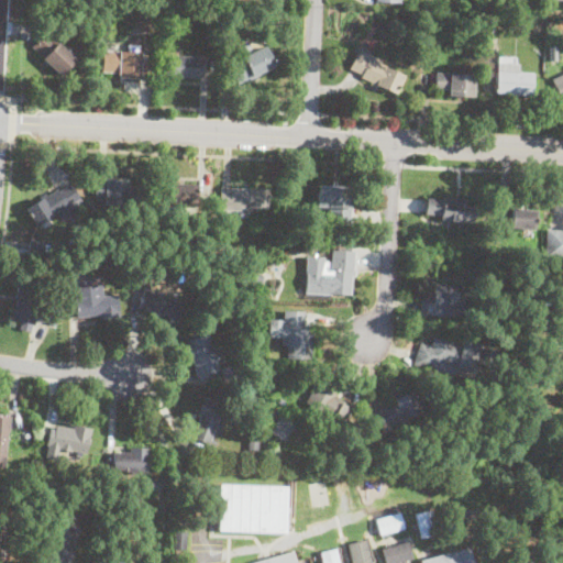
[(435,23),(435,39),(427,39),(427,22),(435,23)]
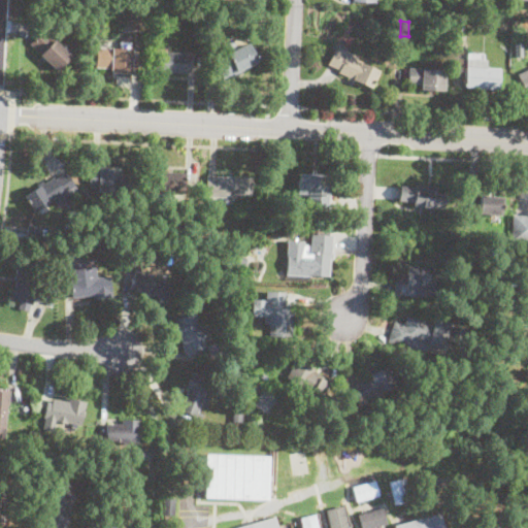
[(76,56),(65,71),(30,45),(41,30),(76,56)]
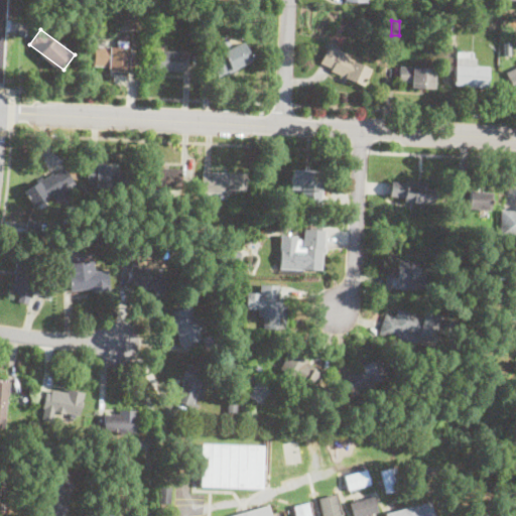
[(348,38),(343,47),(336,43),(342,34),(348,38)]
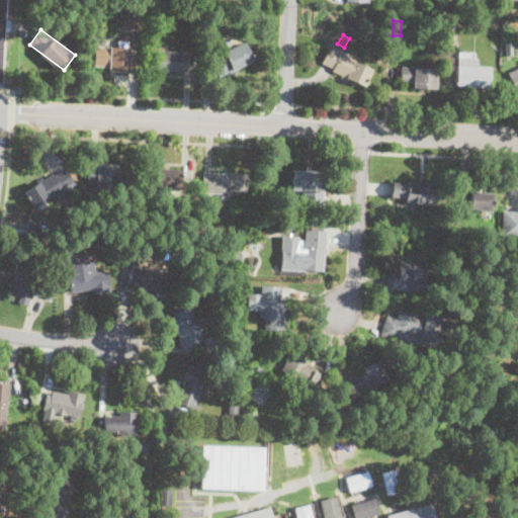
[(230,39),(233,47),(244,41),(252,61),(240,67),(241,70),(218,80),(208,59),(222,53),(219,45),(230,39)]
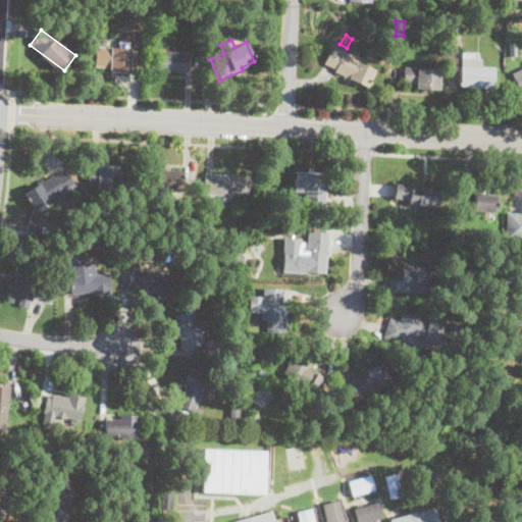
[(128,53),(141,53),(140,72),(110,72),(109,66),(96,67),(97,42),(106,42),(105,48),(117,48),(118,42),(128,43),(128,53)]
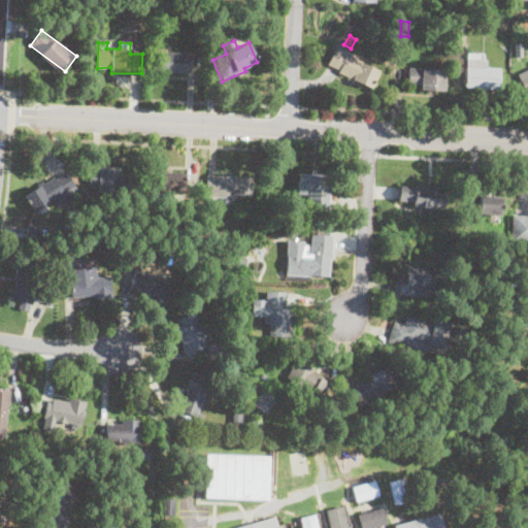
[(523,56),(515,56),(515,42),(523,42),(523,56)]
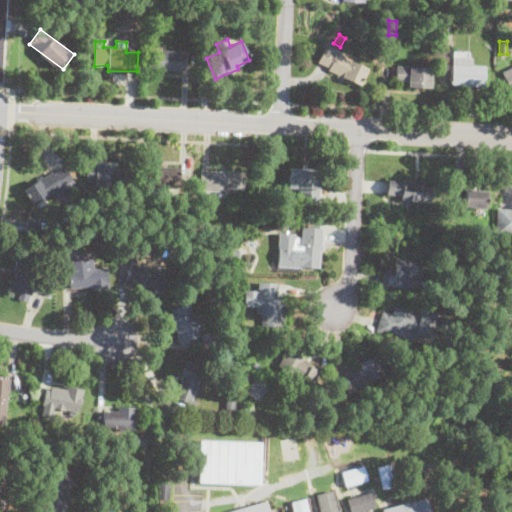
[(367,68),(360,85),(327,71),(329,67),(319,63),(326,45),(347,54),(346,58),(367,68)]
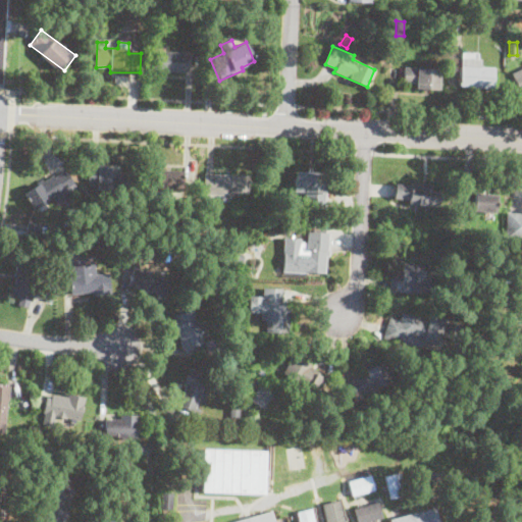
[(186,72),(152,69),(153,50),(187,53),(186,72)]
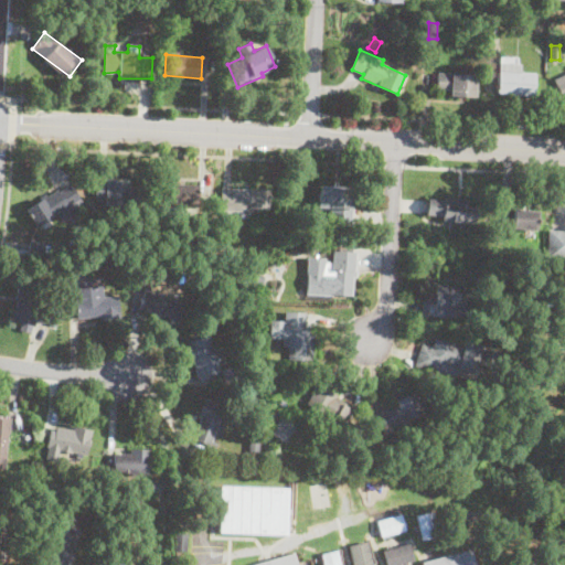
[(518,66),(518,72),(534,73),(533,96),(496,94),(497,70),(499,71),(499,65),(518,66)]
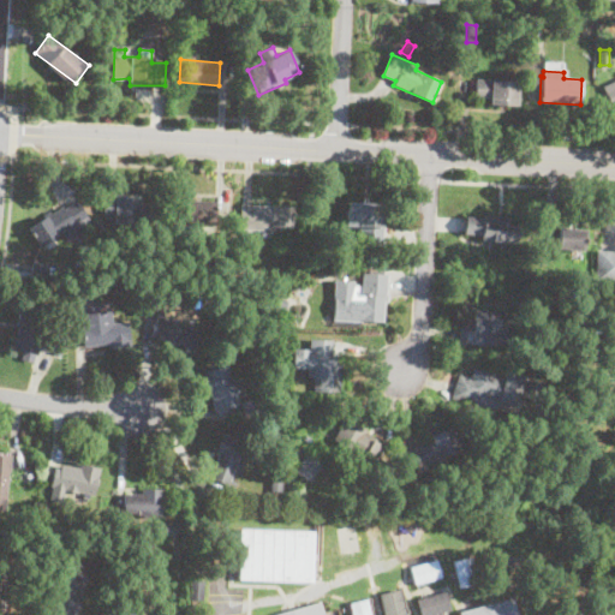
[(519,81),(518,106),(491,105),(491,97),(475,97),(476,79),(519,81)]
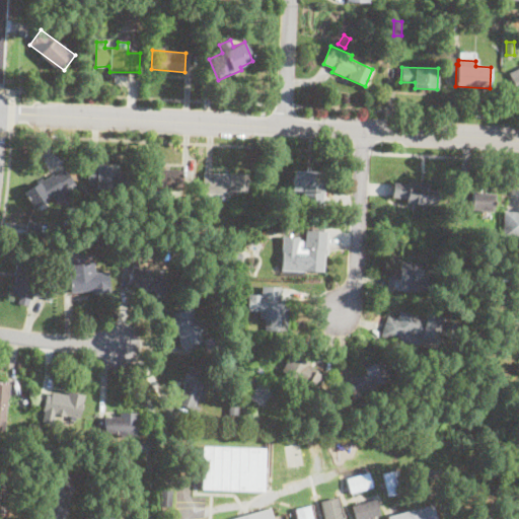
[(518,88),(517,89),(509,72),(518,67),(518,88)]
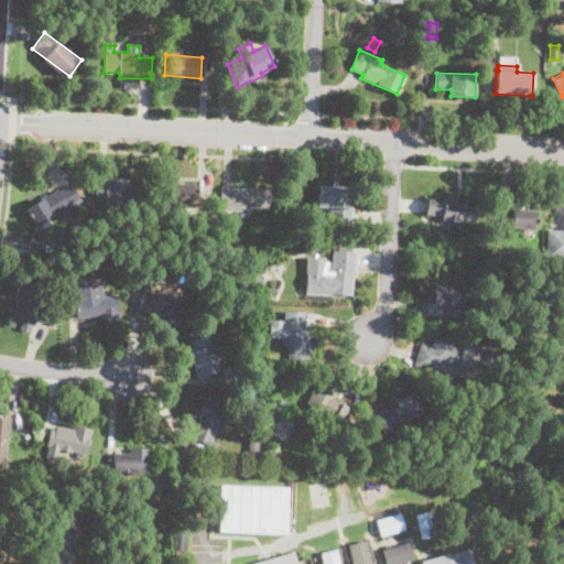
[(143,185),(143,208),(104,207),(105,181),(129,181),(129,185),(143,185)]
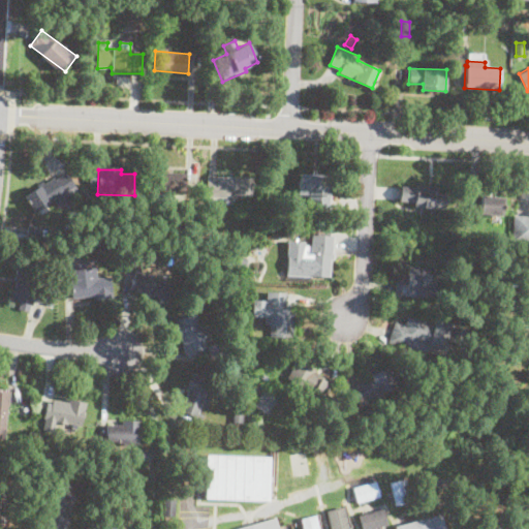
[(186,176),(185,194),(142,192),(143,172),(186,176)]
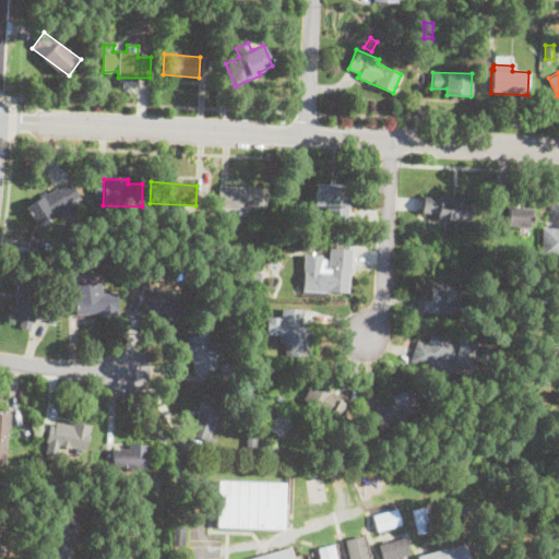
[(79,200),(36,226),(26,210),(68,183),(79,200)]
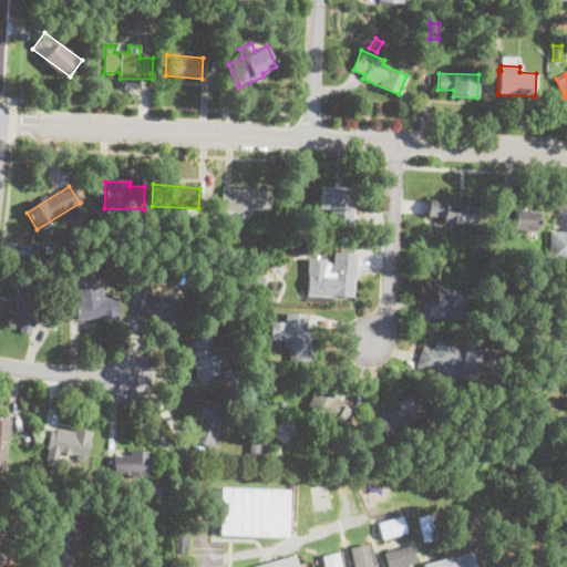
[(353,188),(350,225),(329,223),(331,207),(321,206),(322,186),(353,188)]
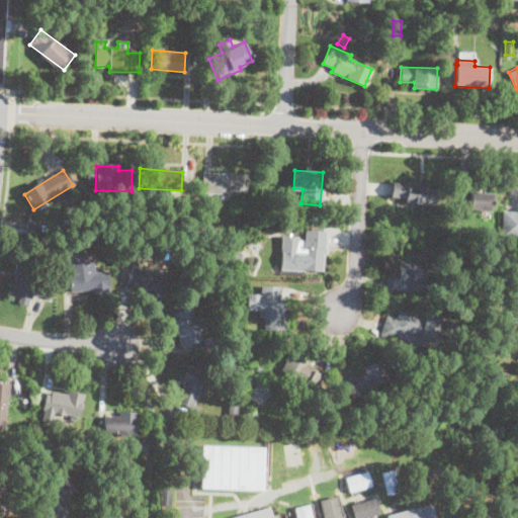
[(247,174),(245,191),(228,190),(228,194),(202,193),(204,175),(212,175),(212,172),(247,174)]
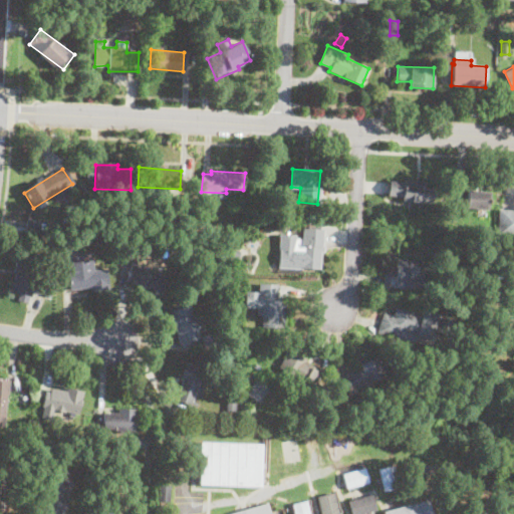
[(400,204),(400,189),(428,188),(429,203),(400,204)]
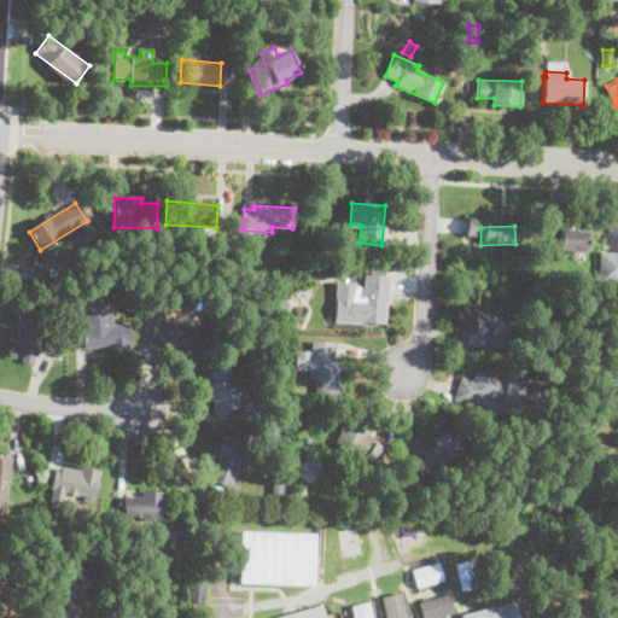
[(586,229),(583,252),(559,250),(561,227),(586,229)]
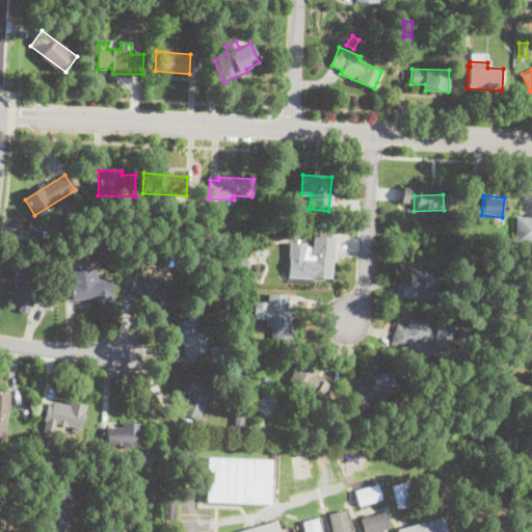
[(283,207),(282,215),(274,214),(275,207),(283,207)]
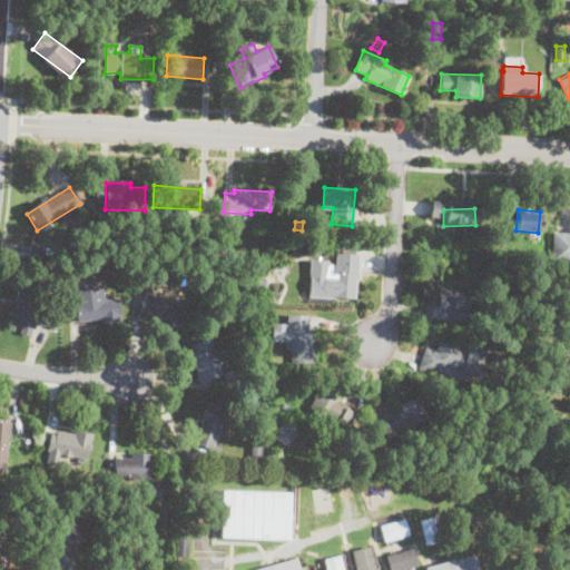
[(569,258),(553,258),(553,232),(569,232),(569,258)]
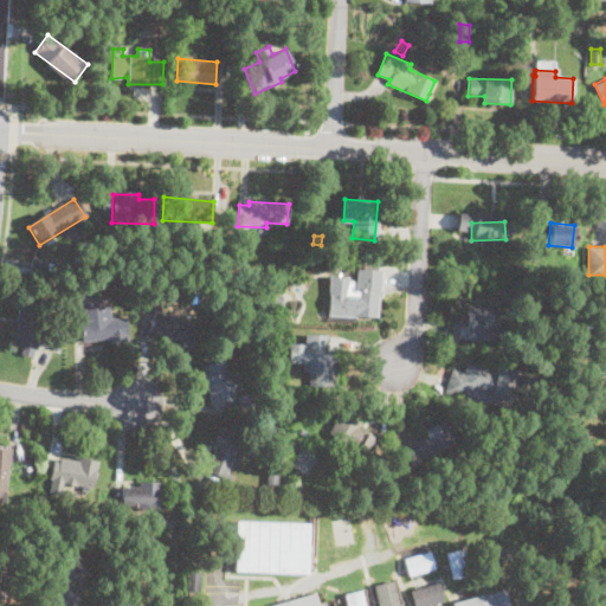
[(50,260),(49,272),(31,270),(33,258),(50,260)]
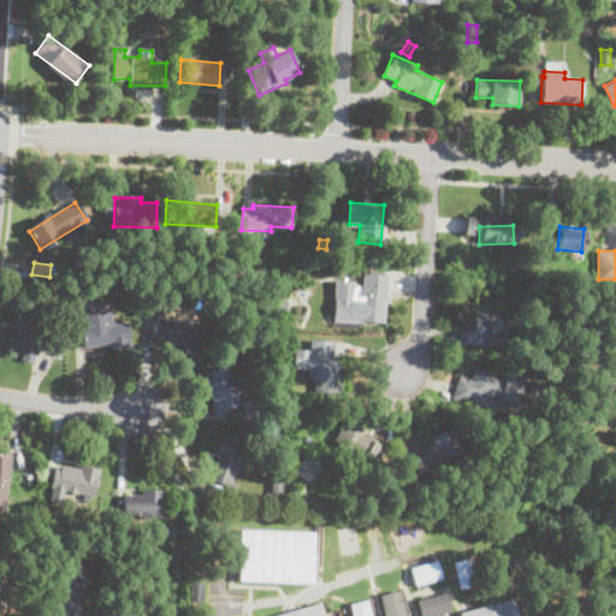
[(389,276),(388,300),(385,300),(384,323),(333,320),(335,280),(355,280),(355,297),(362,297),(362,276),(389,276)]
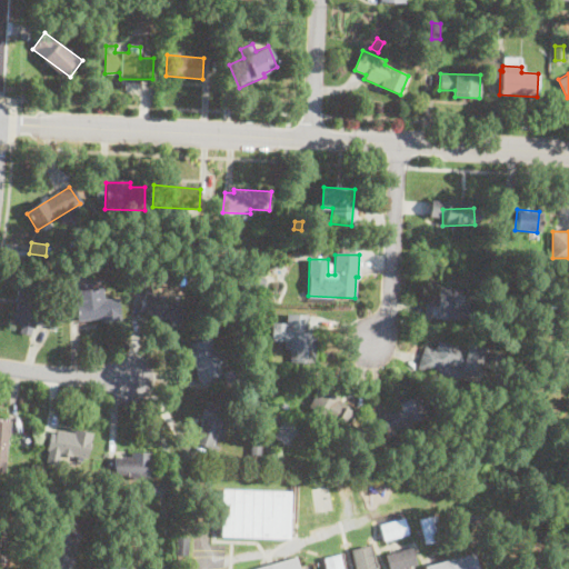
[(59,272),(57,281),(50,279),(53,270),(59,272)]
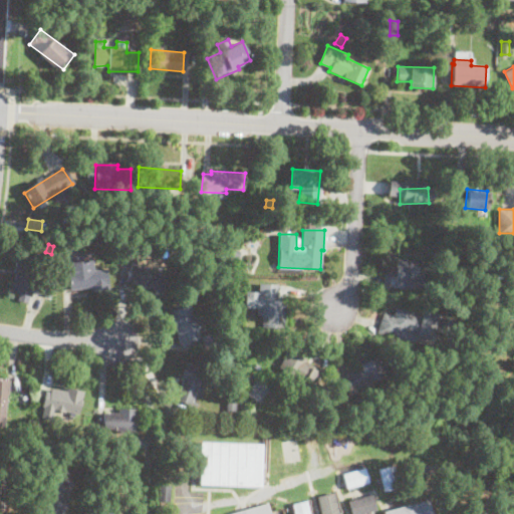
[(243,249),(238,264),(230,261),(234,247),(243,249)]
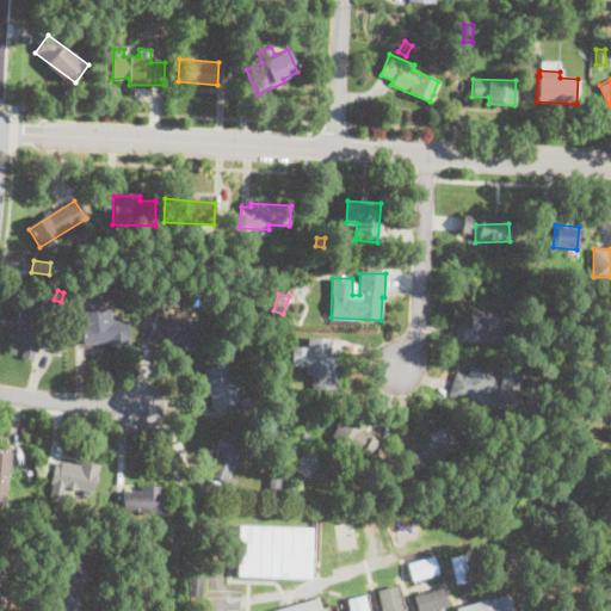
[(47,351),(39,349),(37,355),(13,346),(20,325),(17,321),(22,306),(43,313),(38,327),(53,331),(47,351)]
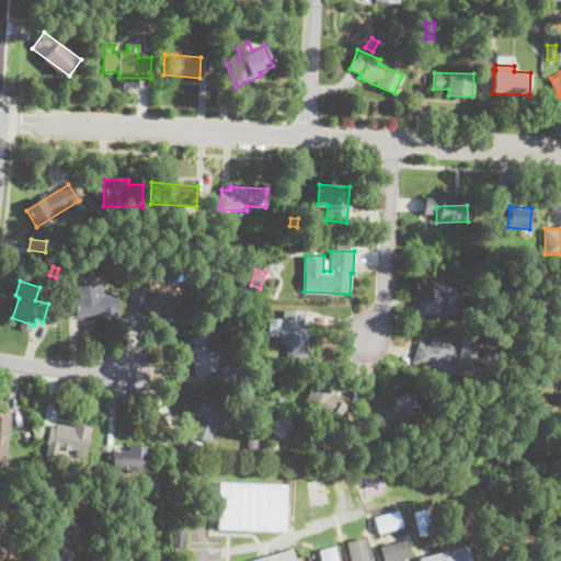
[(433,308),(431,284),(462,283),(464,307),(433,308)]
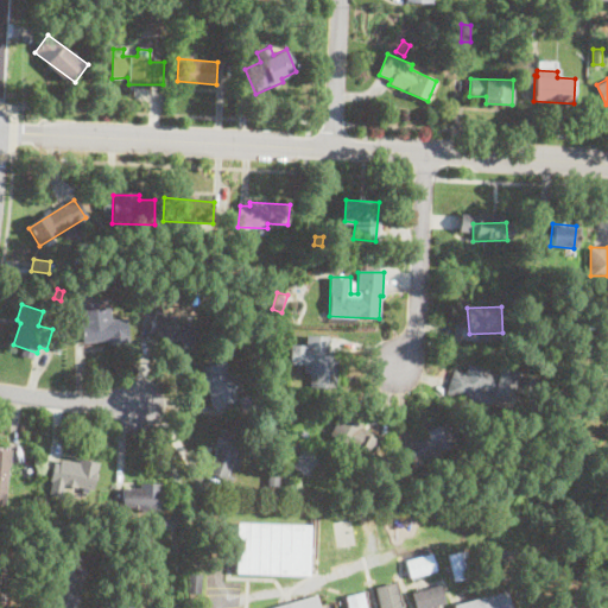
[(198,325),(189,348),(150,333),(159,310),(198,325)]
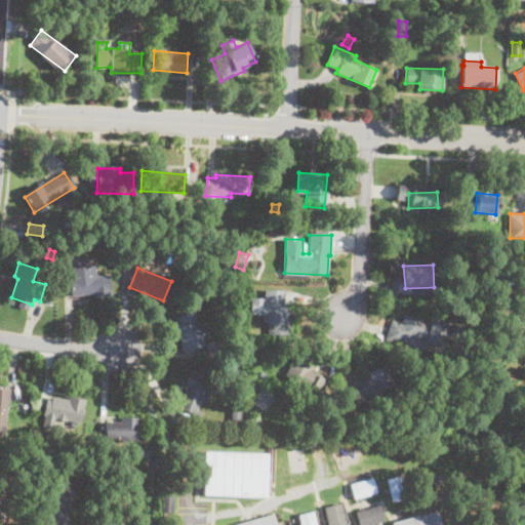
[(108,275),(111,296),(91,298),(91,294),(72,294),(70,278),(108,275)]
